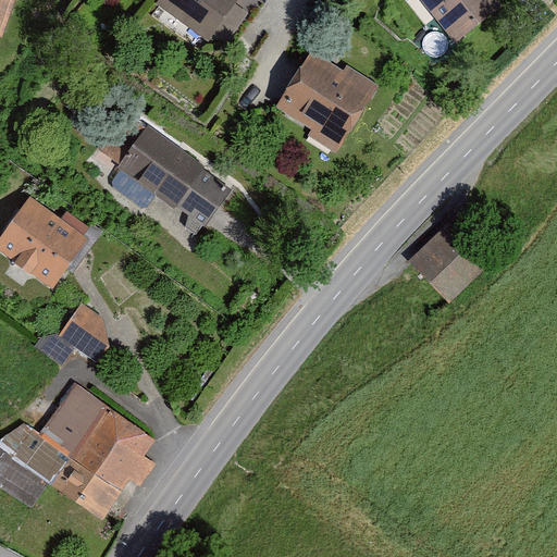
[(0,0),(0,35),(10,0),(0,0)]
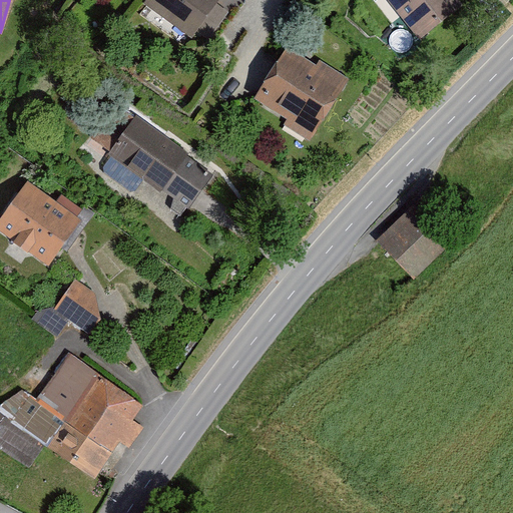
[(219,0),(145,0),(143,3),(191,38),(219,0)]
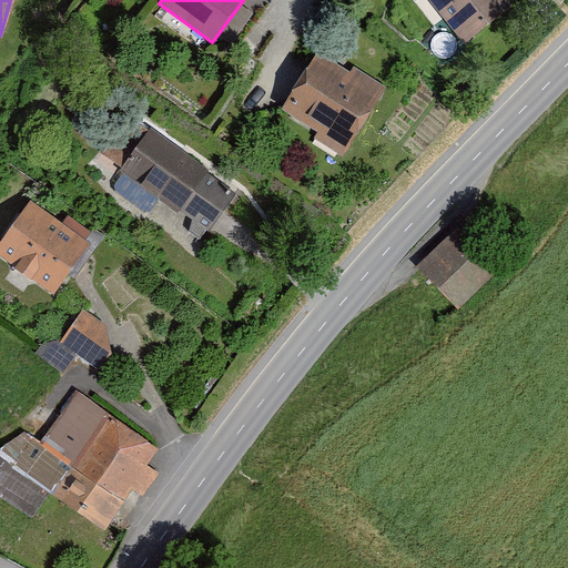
[(494,0),(425,0),(463,49),(506,16),(494,0)]
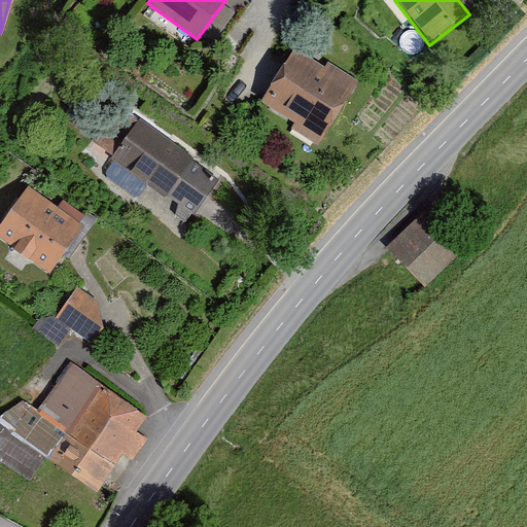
[(346,76),(278,38),(240,105),(308,143),(346,76)]
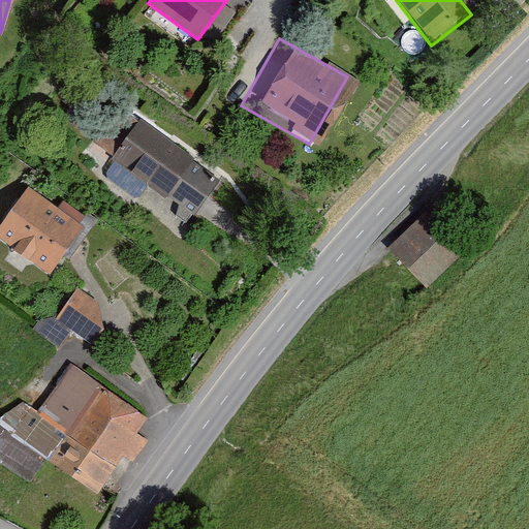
[(222,179),(142,120),(114,158),(194,217),(222,179)]
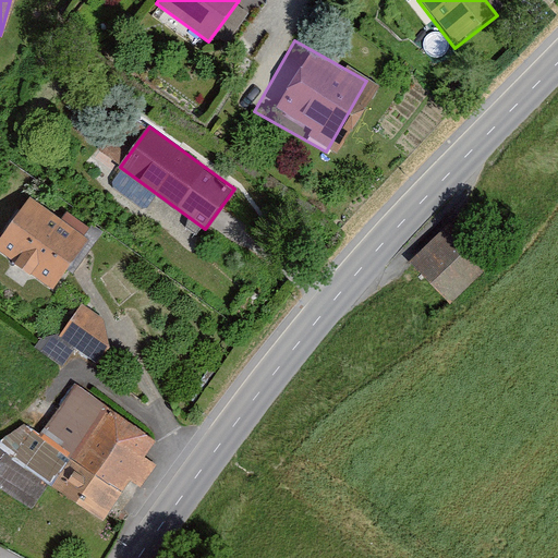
[(88,240),(31,198),(0,240),(0,251),(53,289),(88,240)]
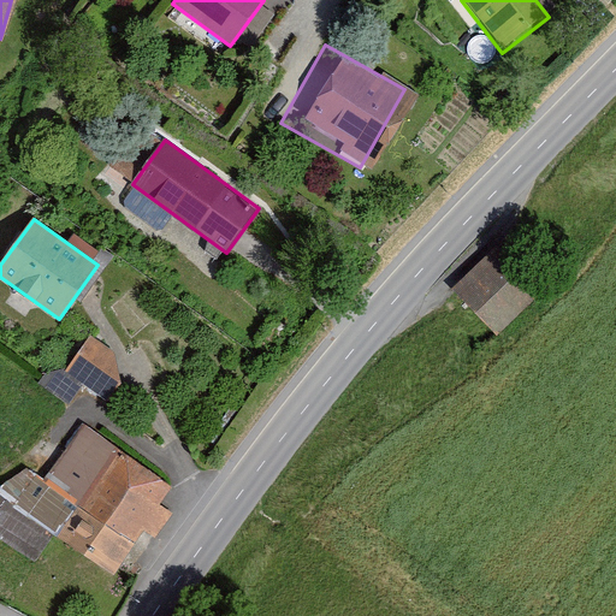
[(564,304),(519,249),(455,302),(501,357),(564,304)]
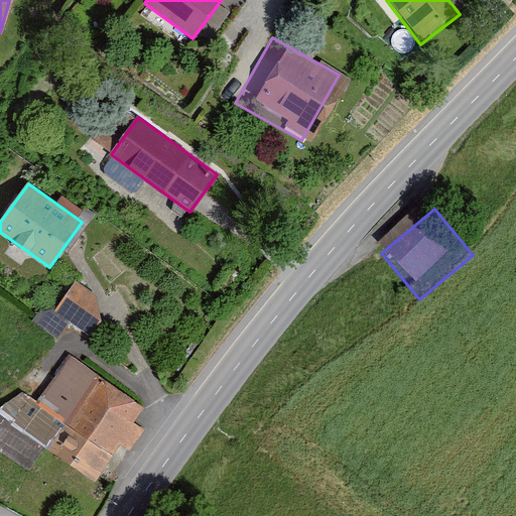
[(96,295),(76,281),(56,310),(93,335),(102,320),(96,295)]
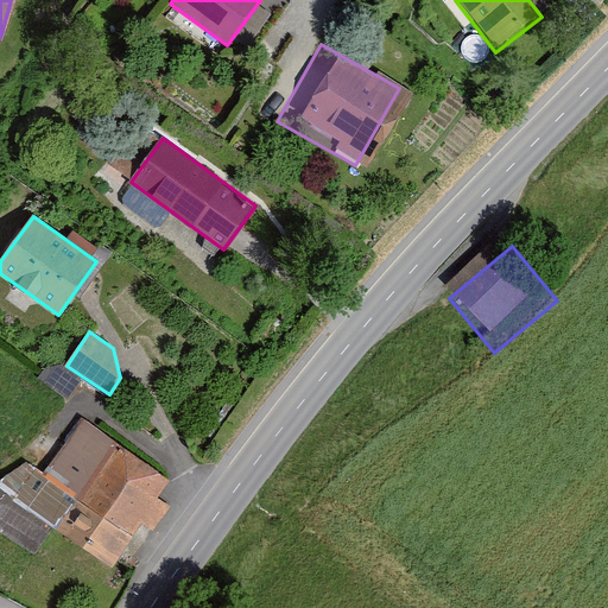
[(164,489),(73,426),(17,505),(108,569),(164,489)]
